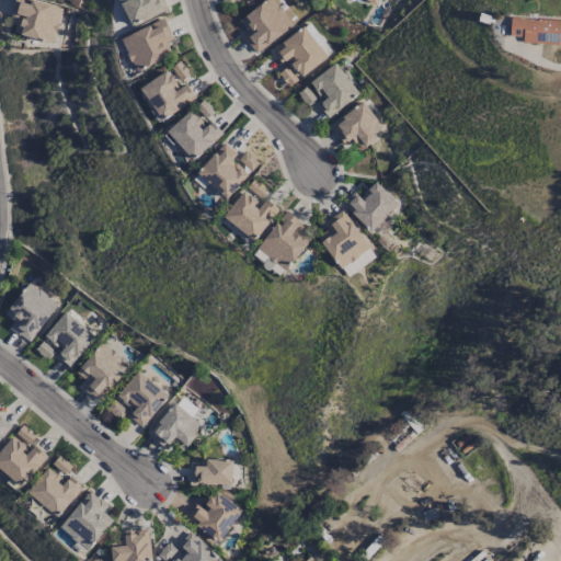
[(14,0),(12,18),(18,19),(14,34),(55,42),(61,7),(30,0),(14,0)]
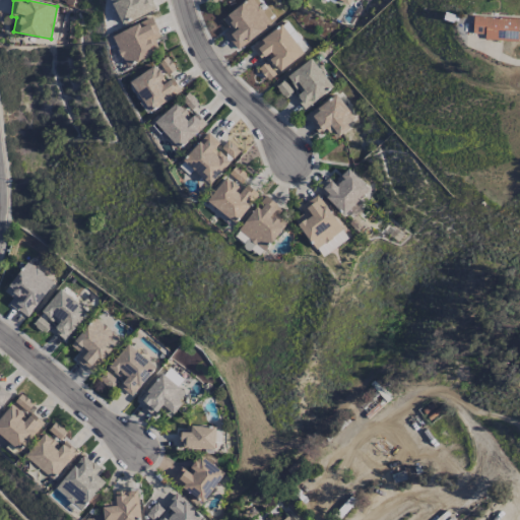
[(151,0),(111,0),(121,24),(156,10),(151,0)]
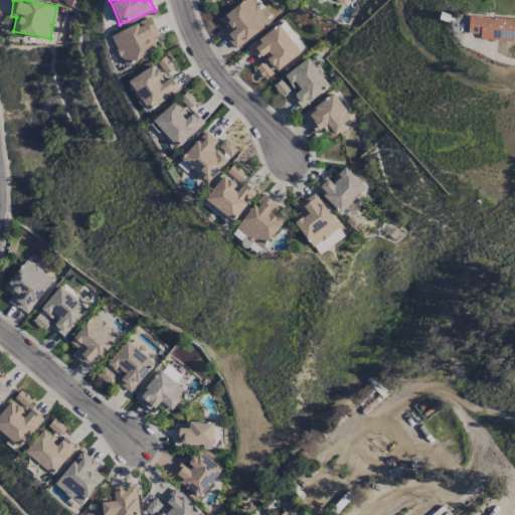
[(243,0),(220,20),(227,29),(221,33),(235,50),(274,18),(258,0),(243,0)]
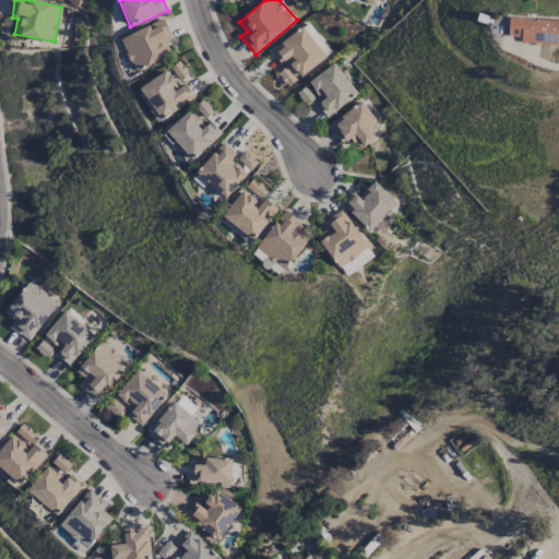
[(121,38),(137,71),(173,55),(166,42),(174,39),(164,19),(121,38)]
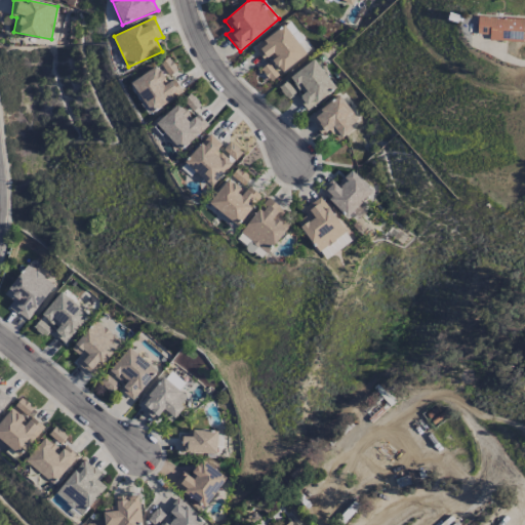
[(489,41),(524,42),(524,18),(478,17),(477,35),(489,35),(489,41)]
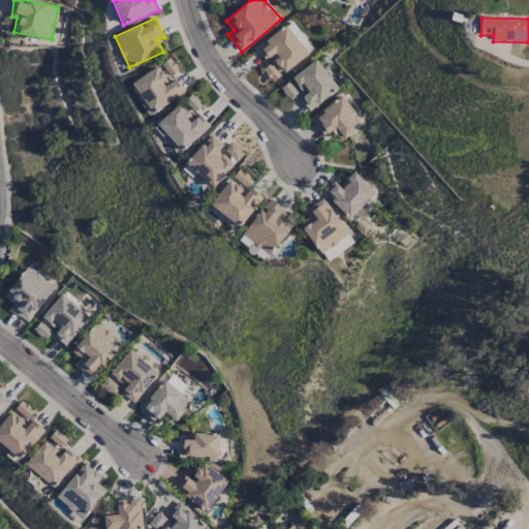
[(256,49),(267,60),(272,56),(285,73),(310,54),(286,25),(256,49)]
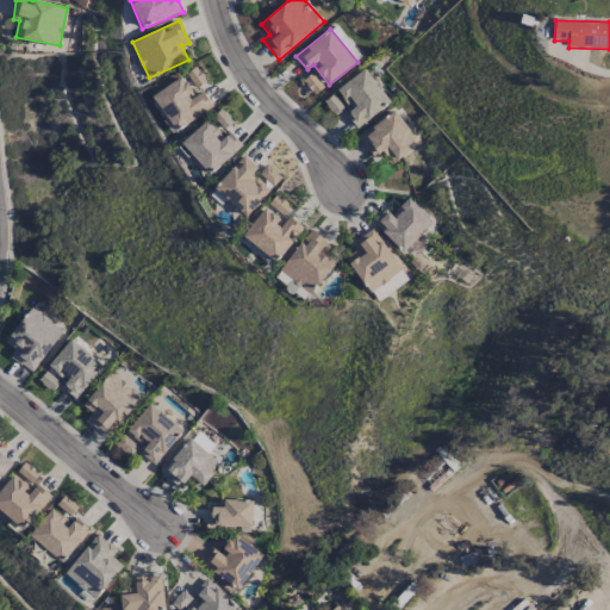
[(186,74),(197,88),(206,81),(197,67),(186,74)]
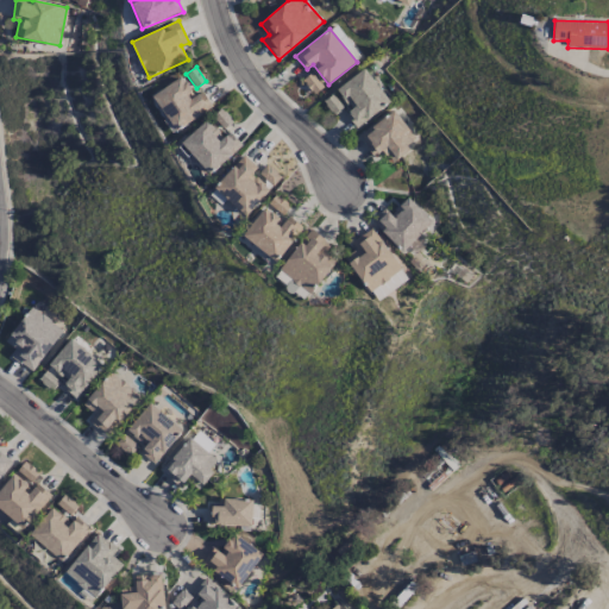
[(337,88),(352,110),(345,114),(355,130),(390,105),(365,69),(337,88)]
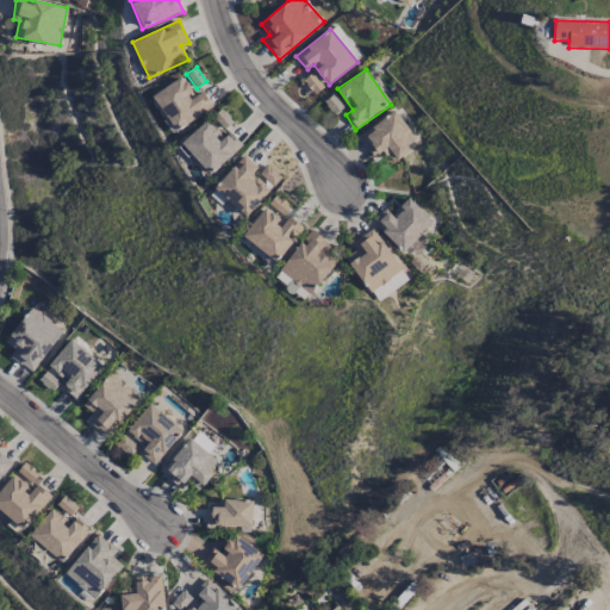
[(324,87),(312,73),(304,80),(315,94),(324,87)]
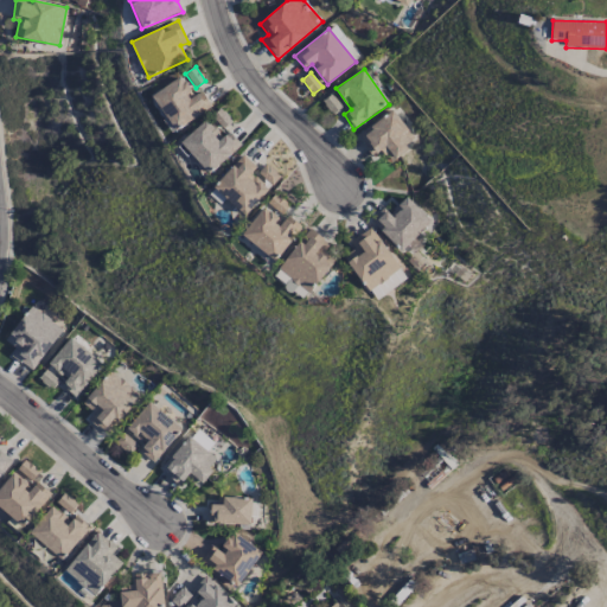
[(212,107),(202,91),(195,96),(181,76),(153,95),(176,131),(212,107)]
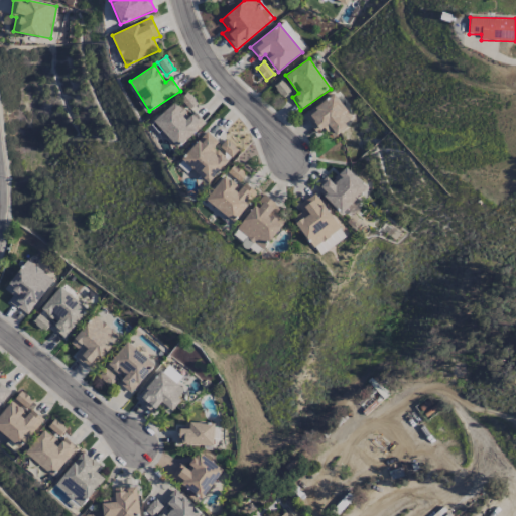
[(289,94),(283,81),(275,85),(281,98),(289,94)]
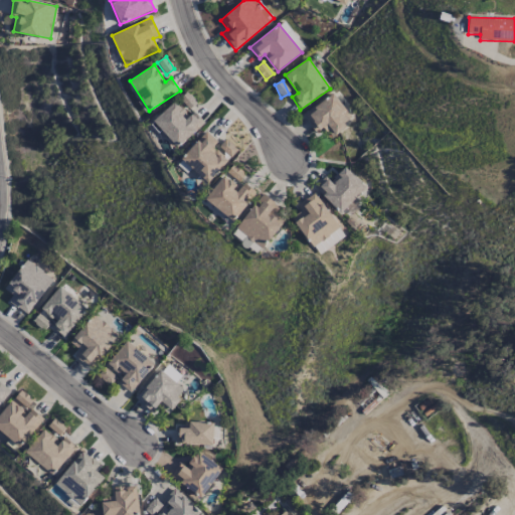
[(324,127),(330,136),(353,120),(334,93),(303,115),(316,133),(324,127)]
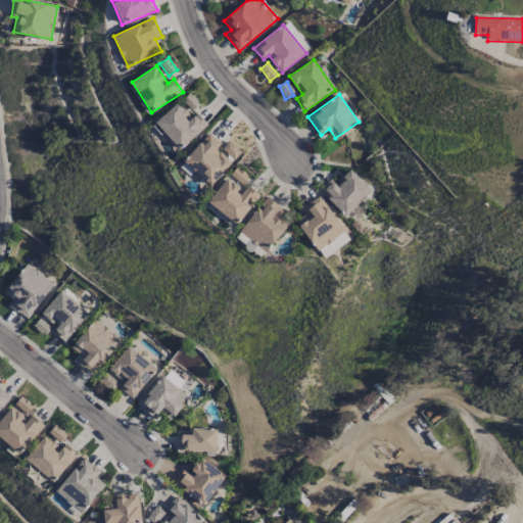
[(156,121),(179,149),(208,126),(198,113),(191,117),(179,102),(156,121)]
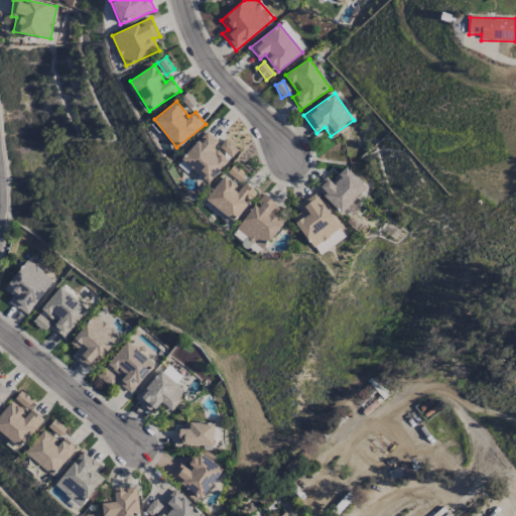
[(229,161),(214,147),(219,142),(207,131),(181,159),(209,183),(229,161)]
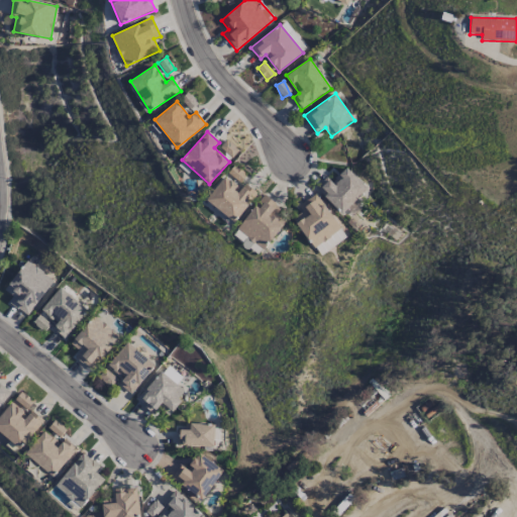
[(240,150),(227,139),(219,146),(232,160),(240,150)]
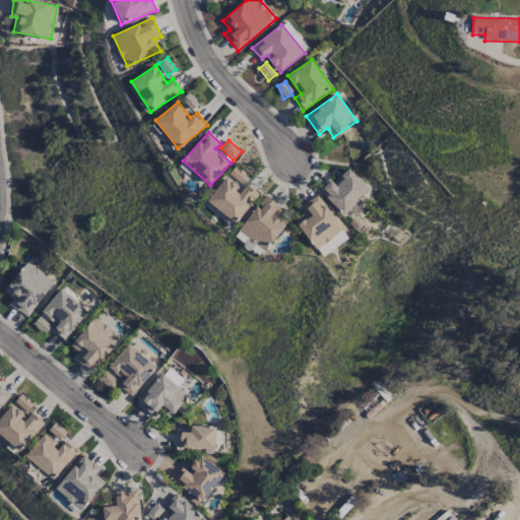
[(370,190),(348,168),(333,183),(329,178),(318,188),(344,215),(370,190)]
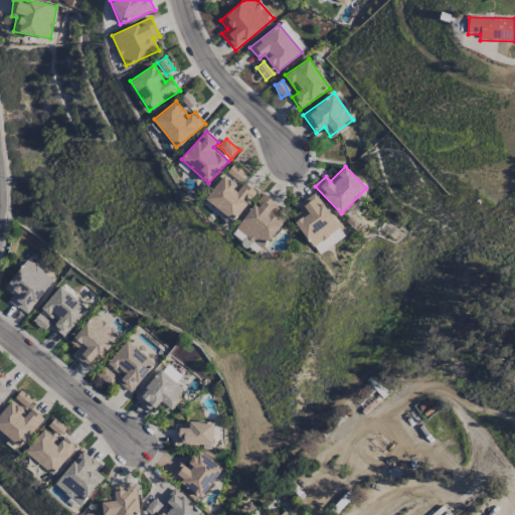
[(205,199),(233,220),(255,192),(243,183),(240,187),(223,174),(205,199)]
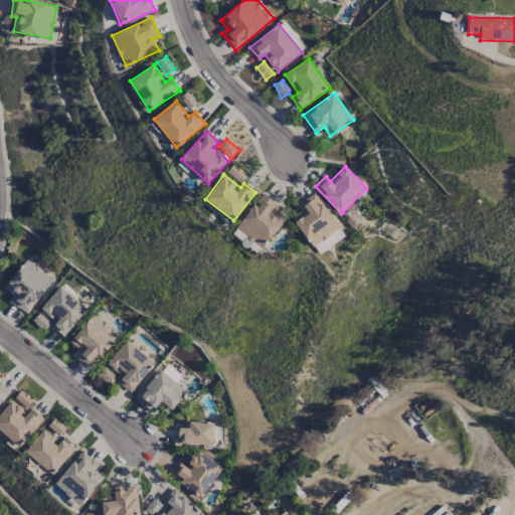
[(339,227),(315,192),(296,205),(301,211),(292,217),(312,246),(339,227)]
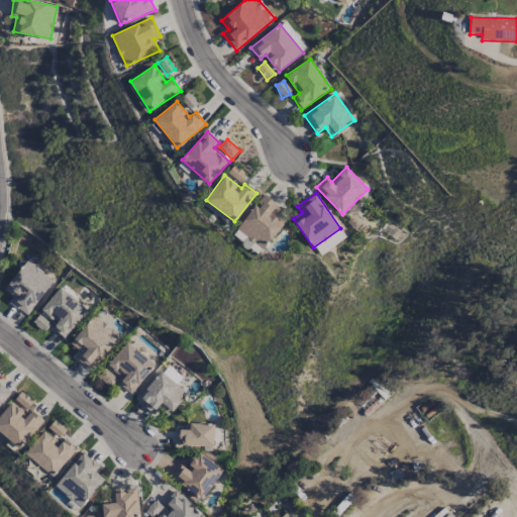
[(287,221),(278,214),(282,209),(265,195),(237,227),(263,249),(287,221)]
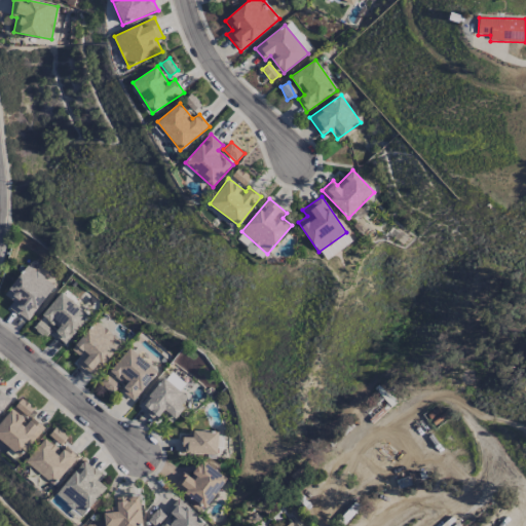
[(55,287),(29,265),(4,294),(13,302),(9,306),(27,321),(55,287)]
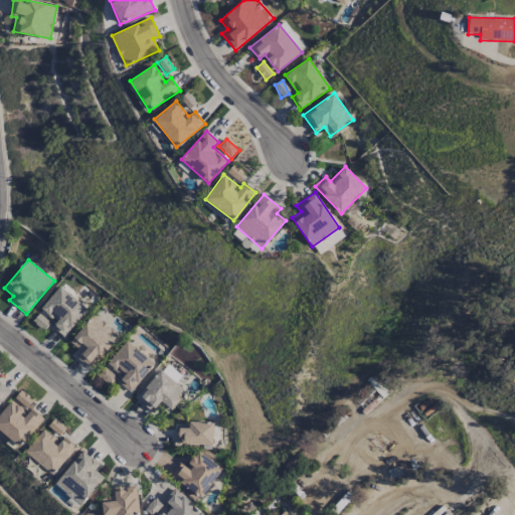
[(64,337),(88,309),(60,286),(37,315),(64,337)]
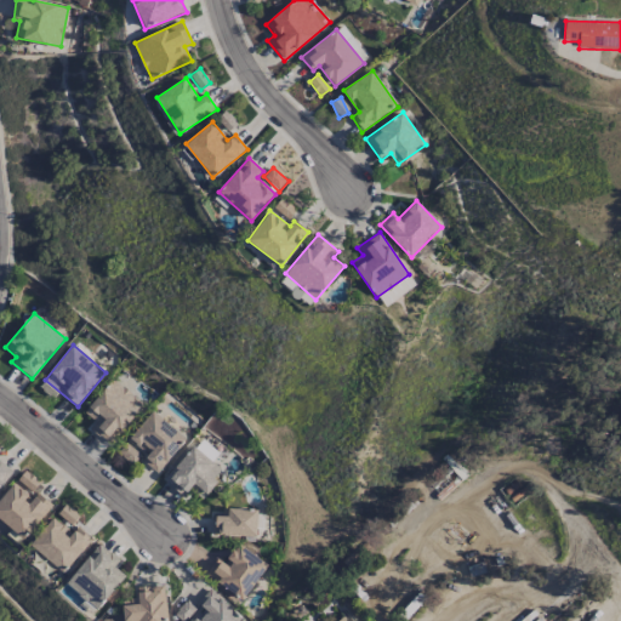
[(143,405),(114,379),(84,412),(96,422),(90,428),(108,444),(143,405)]
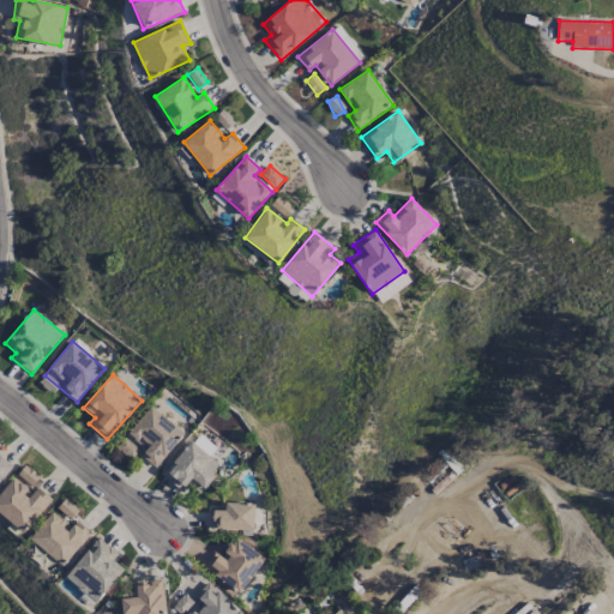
[(185,434),(152,405),(124,437),(156,467),(185,434)]
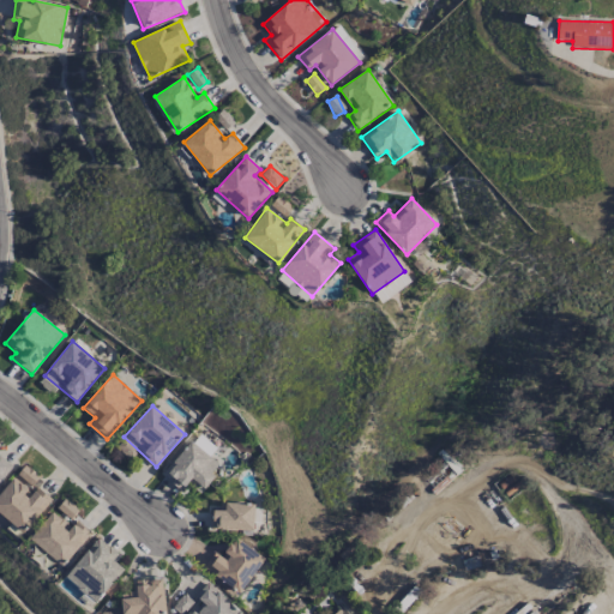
[(118,449),(131,459),(139,450),(125,438),(118,449)]
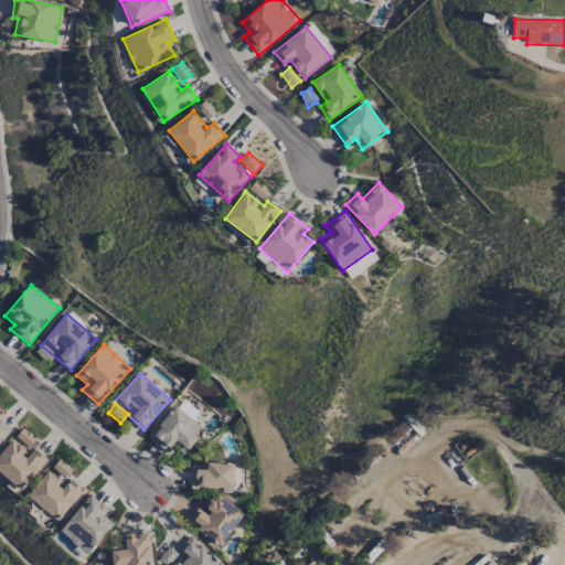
[(199,439),(194,435),(201,428),(176,405),(148,436),(166,452),(173,444),(184,454),(199,439)]
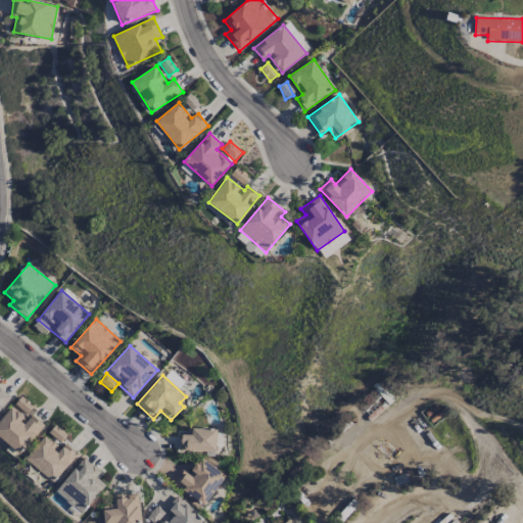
[(0,410),(11,396),(0,387),(0,379),(1,379),(0,377),(0,410)]
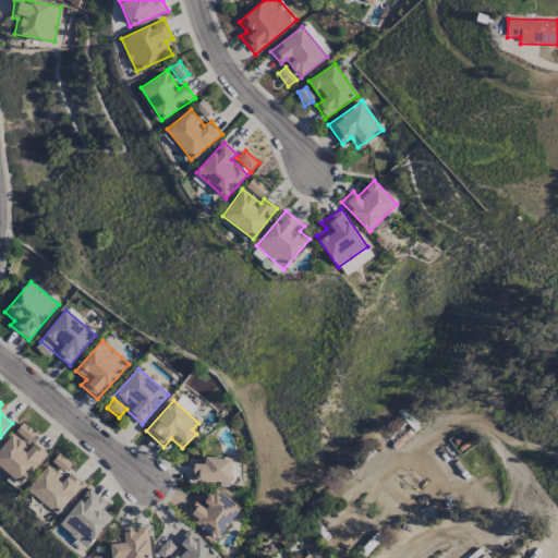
[(0,448),(0,465),(21,485),(48,455),(32,440),(37,435),(24,423),(0,448)]
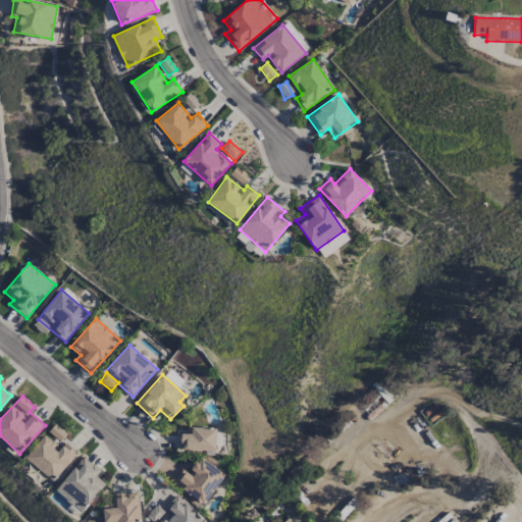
[(216,452),(216,428),(187,427),(187,434),(178,433),(178,451),(216,452)]
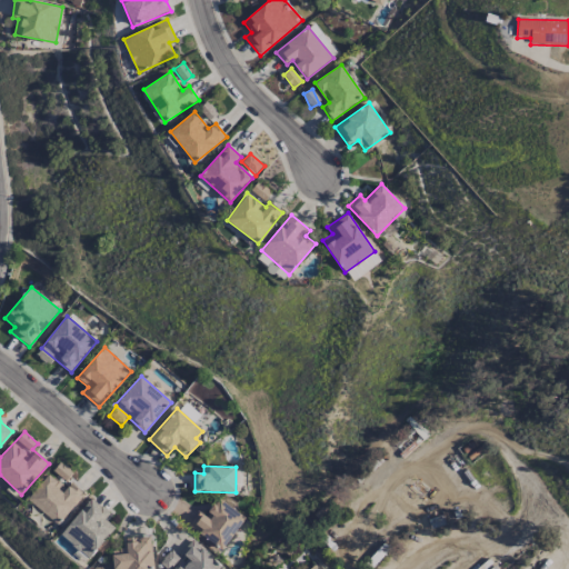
[(83,493),(70,483),(67,488),(48,475),(28,501),(60,526),(83,493)]
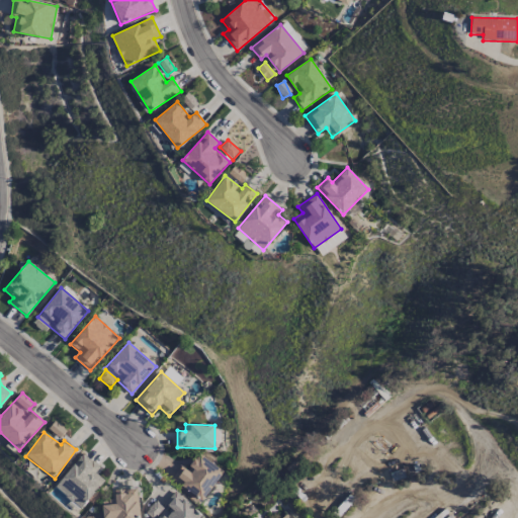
[(58,491),(86,507),(102,478),(96,475),(101,465),(79,453),(58,491)]
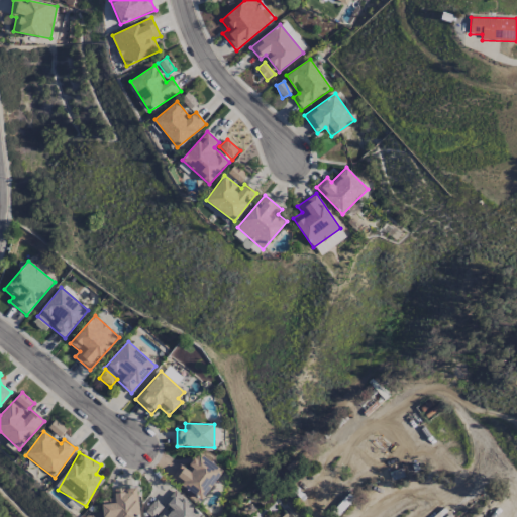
[(223,470),(198,452),(187,470),(181,464),(172,479),(203,499),(223,470)]
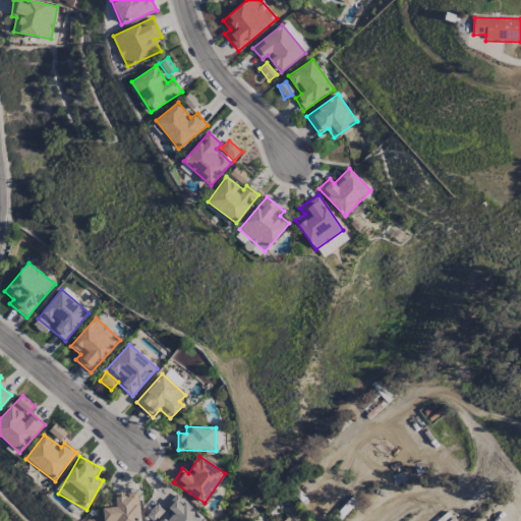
[(139,520),(137,490),(115,493),(116,503),(103,504),(104,520),(108,520),(109,520),(139,520)]
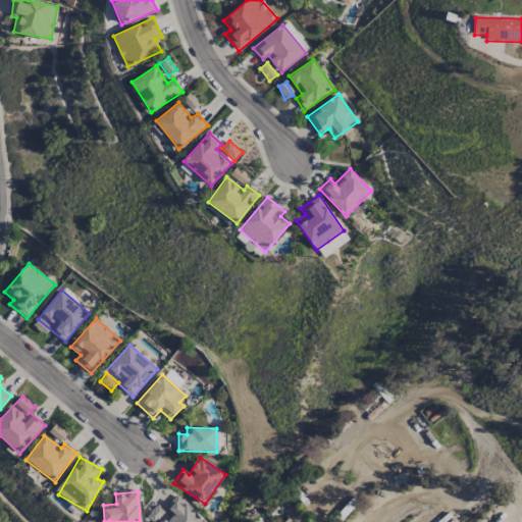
[(203,521),(205,521),(176,494),(165,507),(170,511),(159,521),(203,521)]
